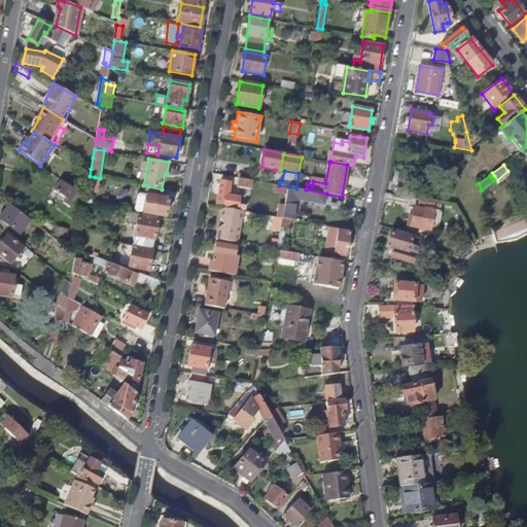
[(252,180),(239,178),(237,187),(251,189),(252,180)]
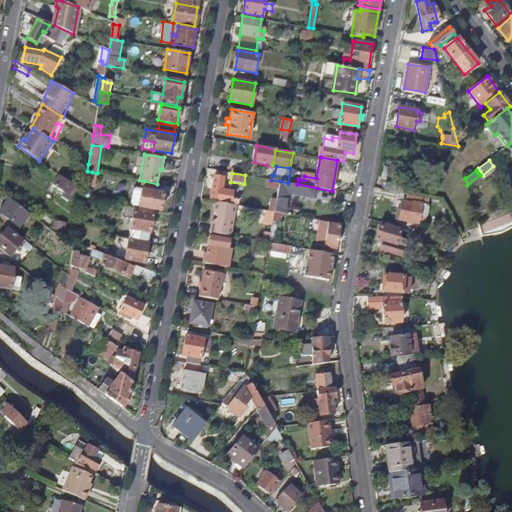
[(74,186),(59,175),(52,185),(64,193),(61,196),(68,201),(72,194),(70,193),(74,186)]
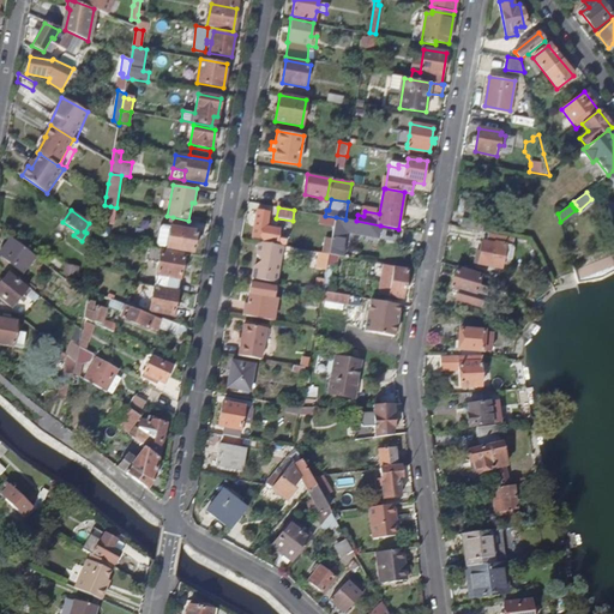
[(263,241),(284,245),(286,240),(277,239),(278,230),(266,228),(269,214),(257,211),(252,238),(263,240),(263,241)]
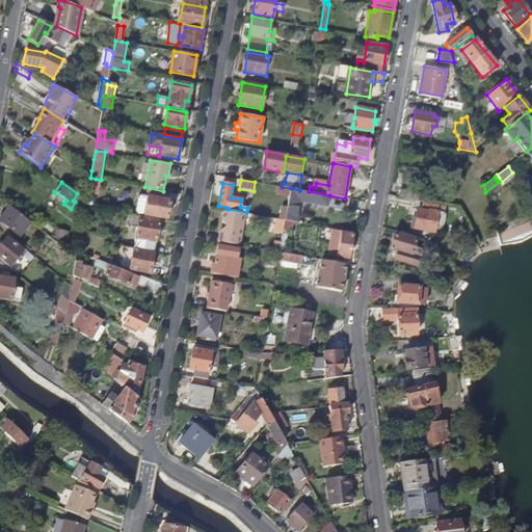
[(163,191),(150,188),(149,196),(148,196),(144,215),(167,219),(170,201),(165,200),(167,191),(163,191)]
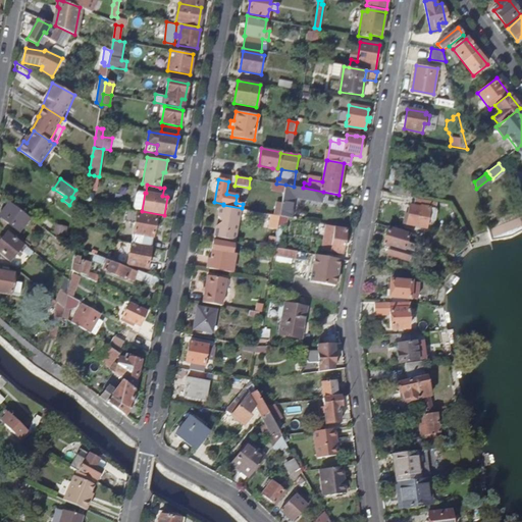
[(280,216),(292,218),(295,198),(322,203),(323,192),(303,188),(294,187),(285,185),(282,203),(280,216)]
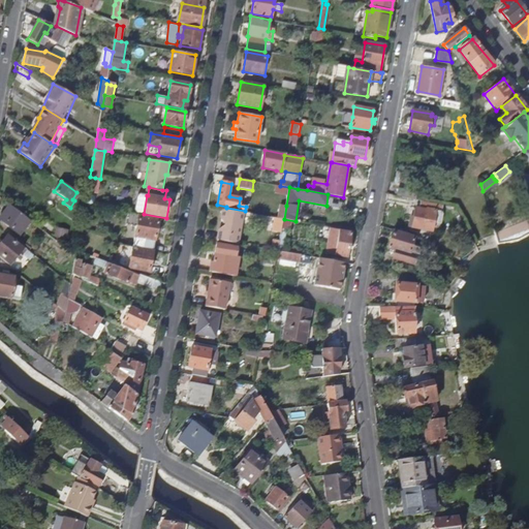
[(398,196),(415,199),(417,191),(399,187),(398,196)]
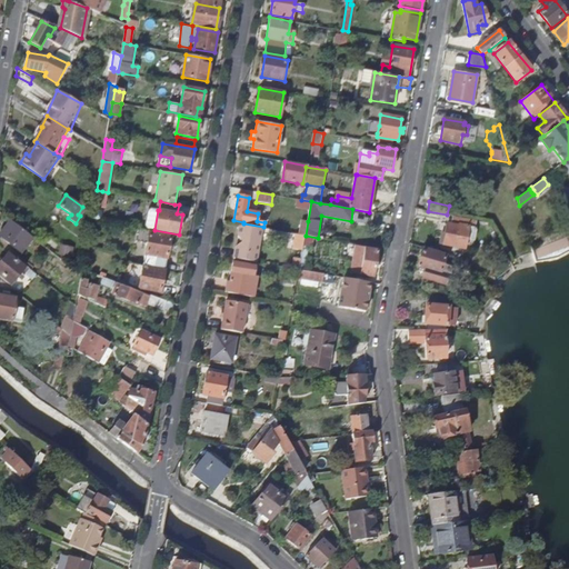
[(369,212),(352,209),(351,221),(371,225),(373,213),(369,212)]
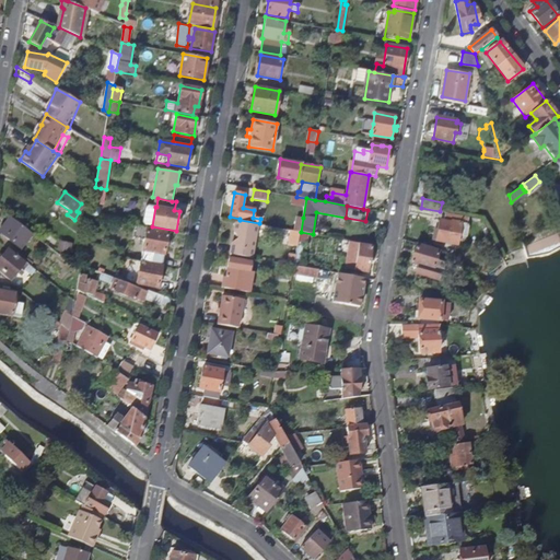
[(469,218),(445,212),(444,221),(452,223),(452,221),(468,224),(469,218)]
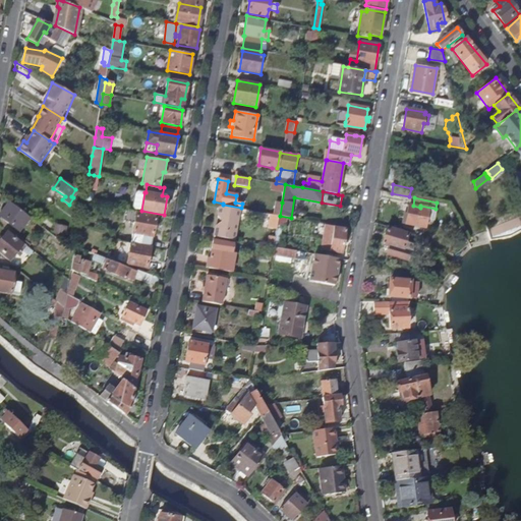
[(27,216),(10,203),(0,214),(0,217),(17,230),(27,216)]
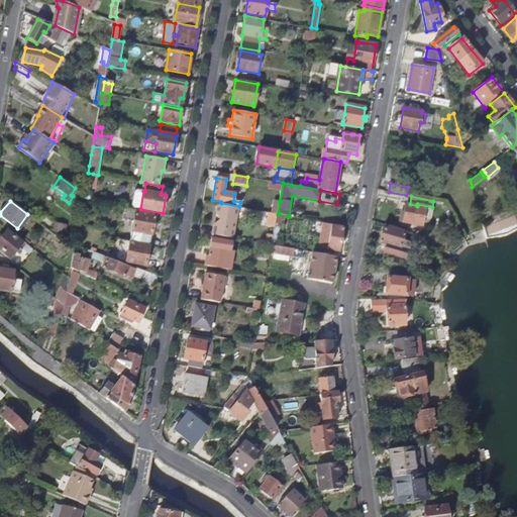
[(430,218),(432,207),(417,204),(417,206),(410,204),(406,203),(404,212),(401,212),(399,221),(422,226),(424,217),(430,218)]
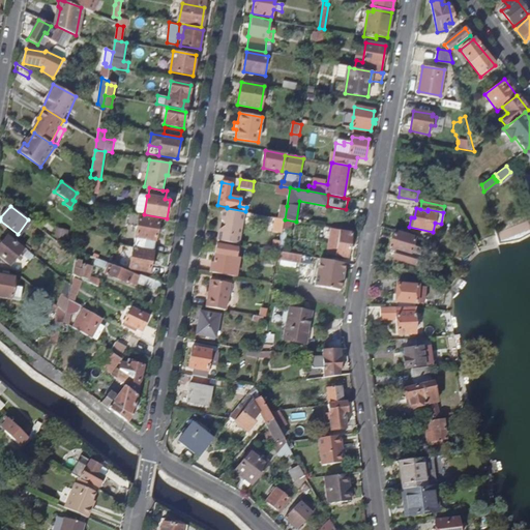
[(218,240),(239,244),(244,212),(225,209),(222,219),(227,226),(221,229),(218,240)]
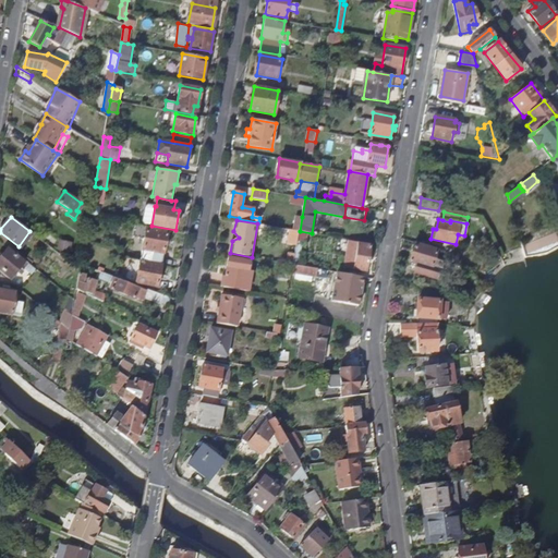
[(140,261),(161,265),(168,231),(146,228),(146,226),(135,223),(133,238),(144,240),(140,261)]
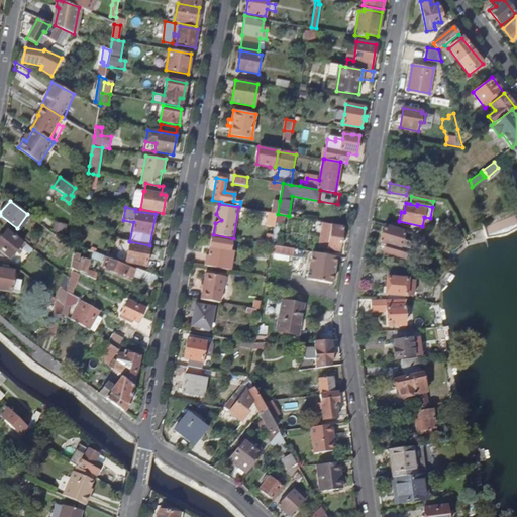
[(276,225),(278,214),(272,213),(271,213),(269,224),(276,225)]
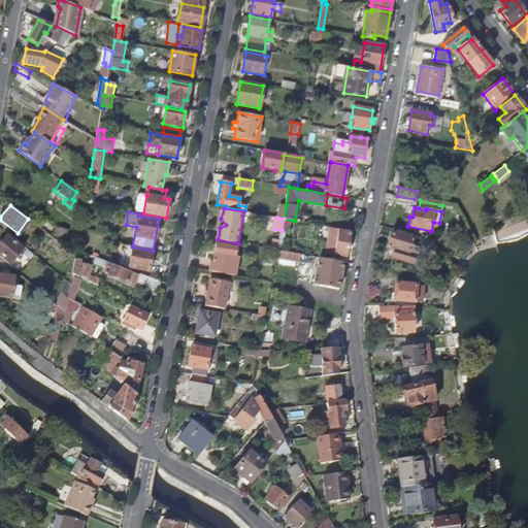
[(340,229),(330,227),(329,231),(332,232),(332,234),(334,234),(333,239),(330,239),(329,244),(337,245),(339,235),(340,230),(340,229)]
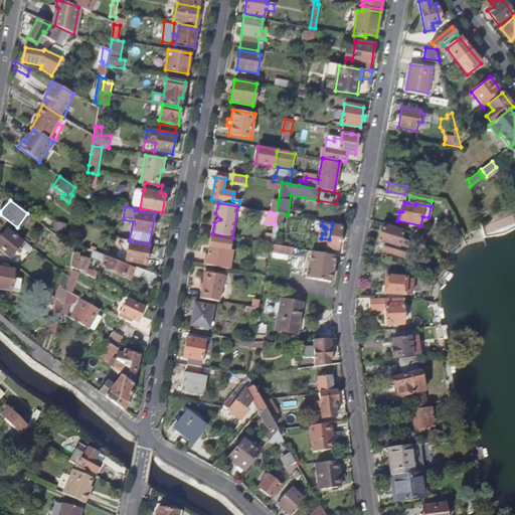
[(481,224),(483,232),(491,230),(489,221),(481,224)]
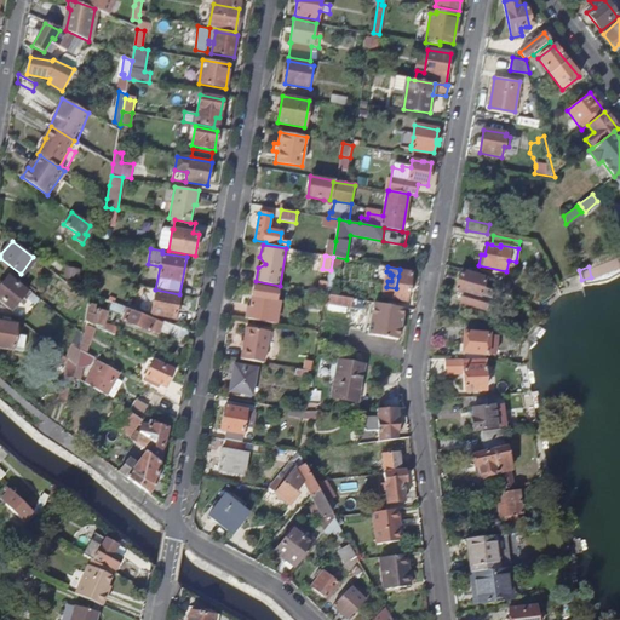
[(412,273),(400,270),(399,276),(396,288),(386,287),(385,293),(389,294),(388,299),(406,303),(412,273)]
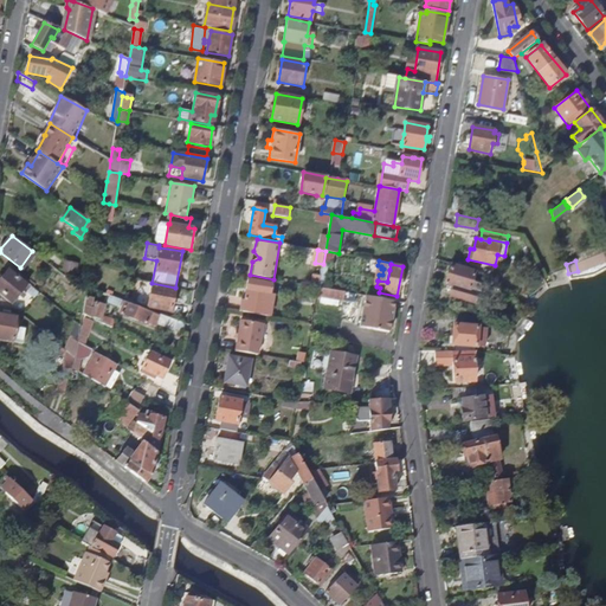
[(477,295),(484,296),(487,287),(472,282),(475,272),(450,265),(444,284),(452,287),(451,291),(450,297),(475,303),(477,295)]
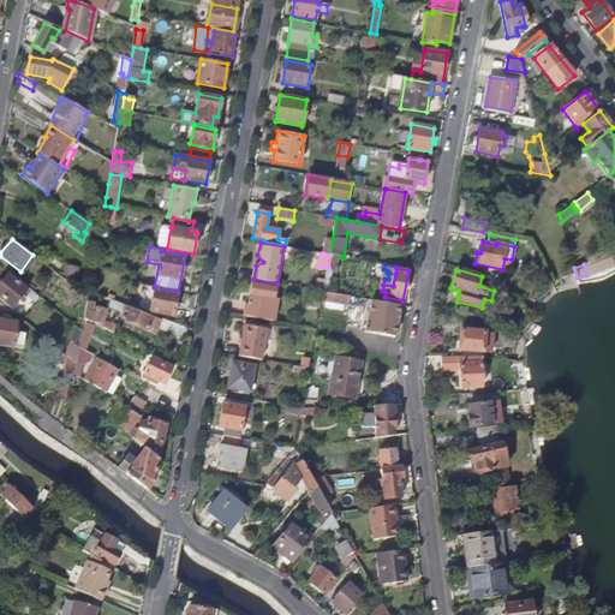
[(0,298),(11,308),(27,288),(9,274),(0,284),(0,298)]
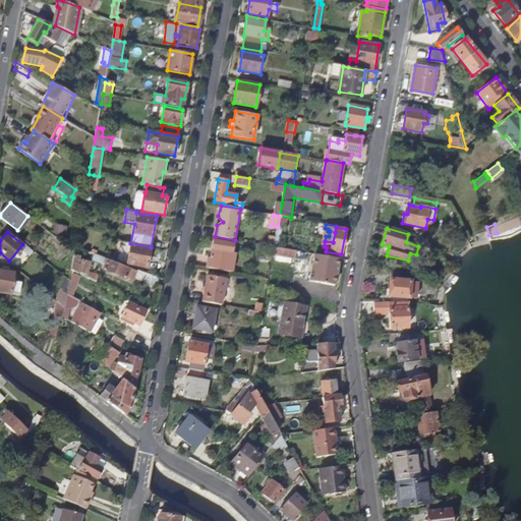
[(209,268),(229,272),(233,244),(214,240),(209,268)]
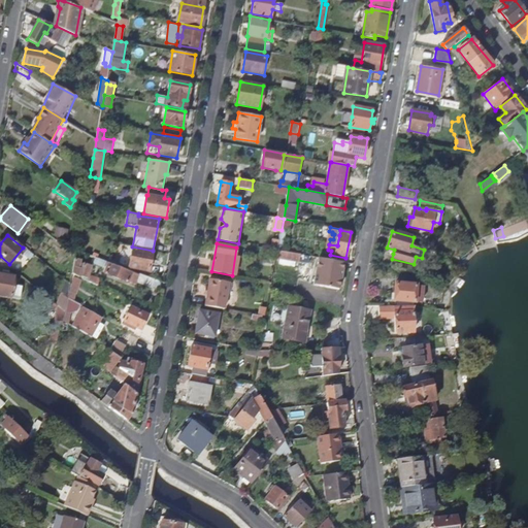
[(132,246),(127,245),(127,250),(124,249),(121,265),(128,268),(149,271),(153,251),(132,246)]
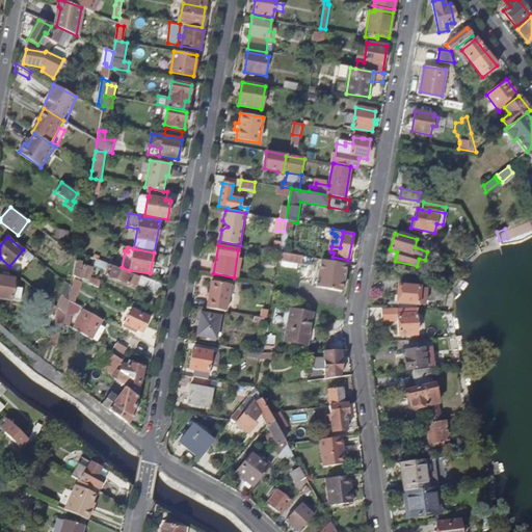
[(34,256),(28,251),(25,256),(30,261),(34,256)]
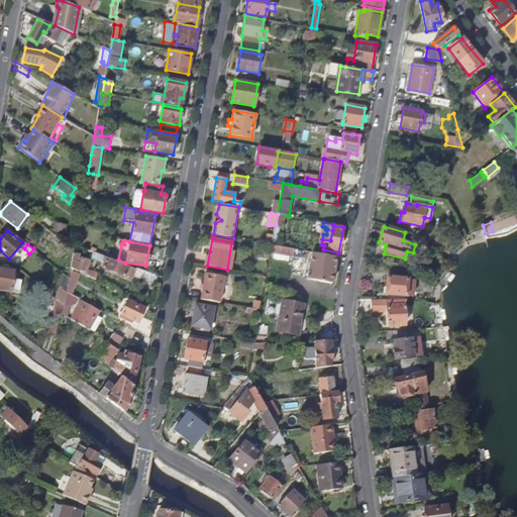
[(272,245),(271,252),(274,252),(296,257),(297,249),(272,245)]
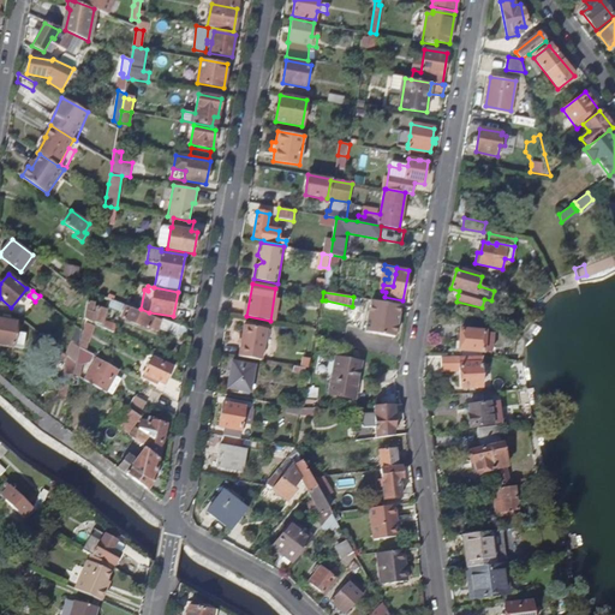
[(12,311),(0,300),(0,316),(3,317),(3,320),(11,321),(12,311)]
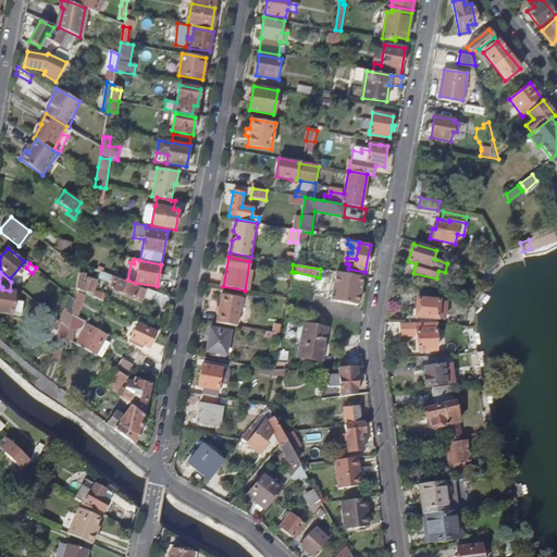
[(76,288),(79,291),(91,294),(96,281),(87,279),(86,283),(83,283),(84,274),(78,274),(76,288)]
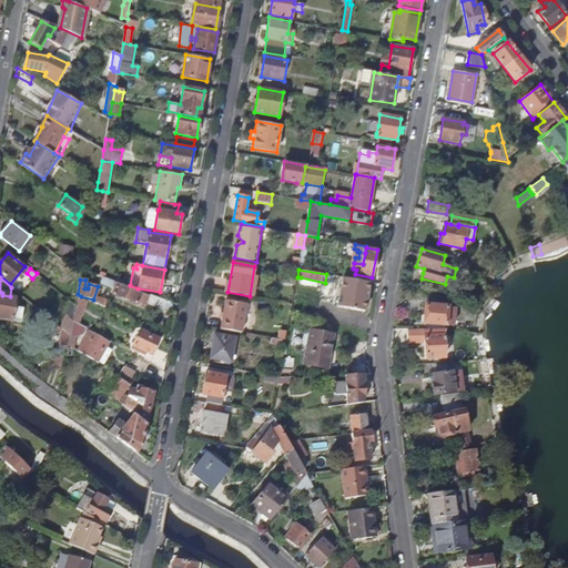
[(342,281),(337,307),(365,312),(368,288),(347,285),(347,282),(342,281)]
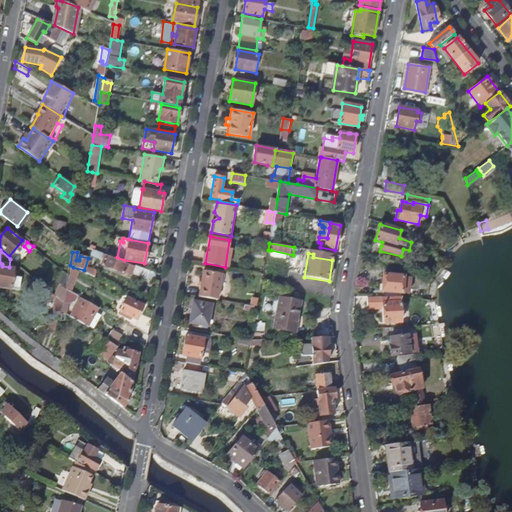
[(123,274),(124,272),(127,264),(105,256),(101,265),(123,274)]
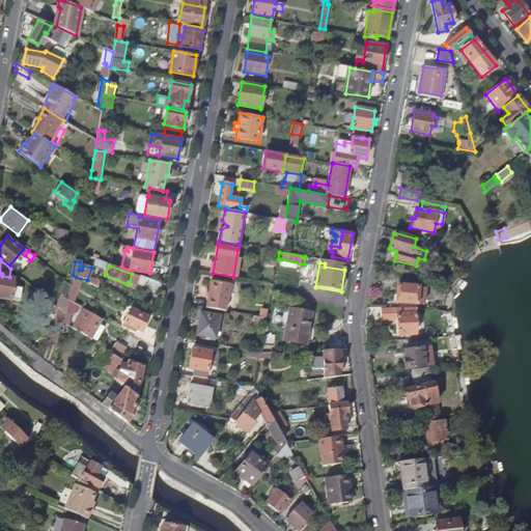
[(64,280),(71,286),(73,275),(65,274),(64,280)]
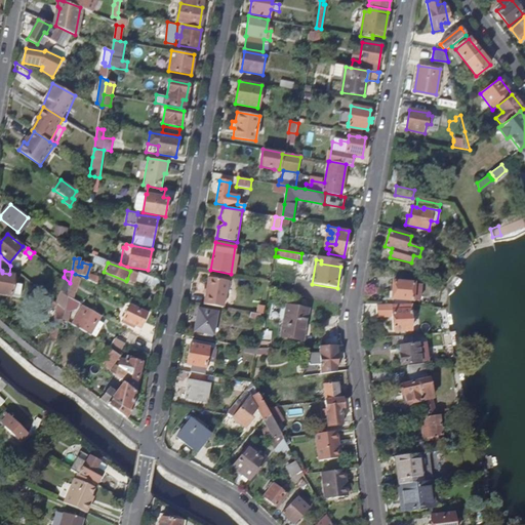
[(154,278),(139,273),(138,274),(130,271),(127,279),(131,280),(131,282),(134,283),(135,281),(151,286),(154,278)]
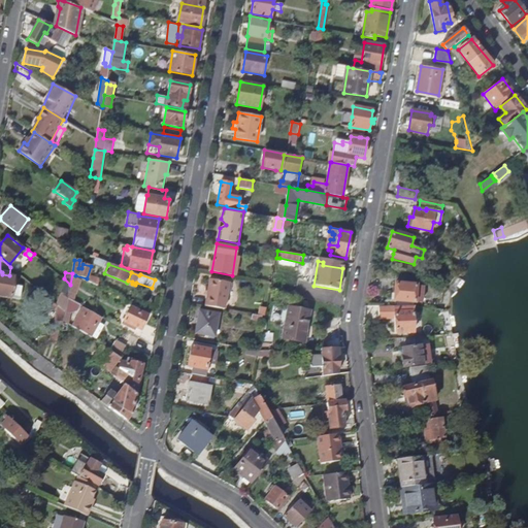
[(14,276),(9,275),(2,274),(0,274),(0,296),(11,298),(14,276)]
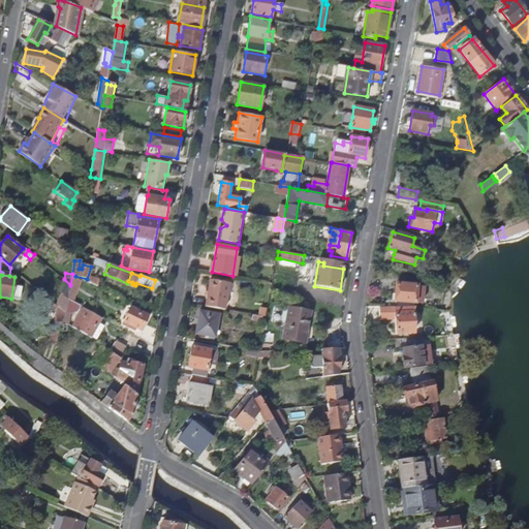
[(89,282),(97,286),(99,279),(91,277),(89,282)]
